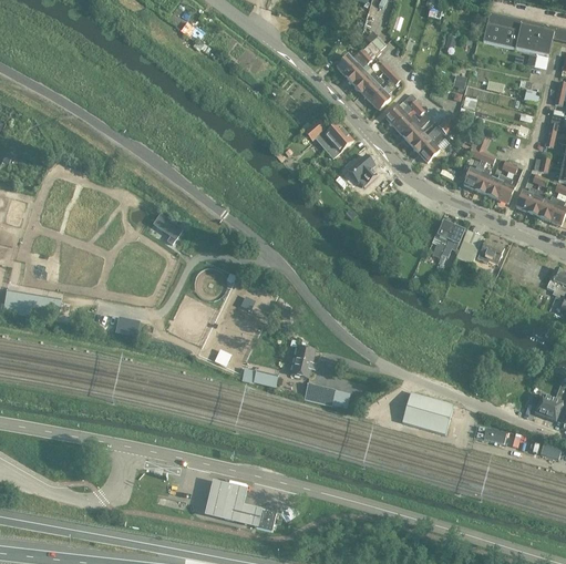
[(565,41),(565,28),(489,11),(482,41),(548,55),(552,38),(565,41)]
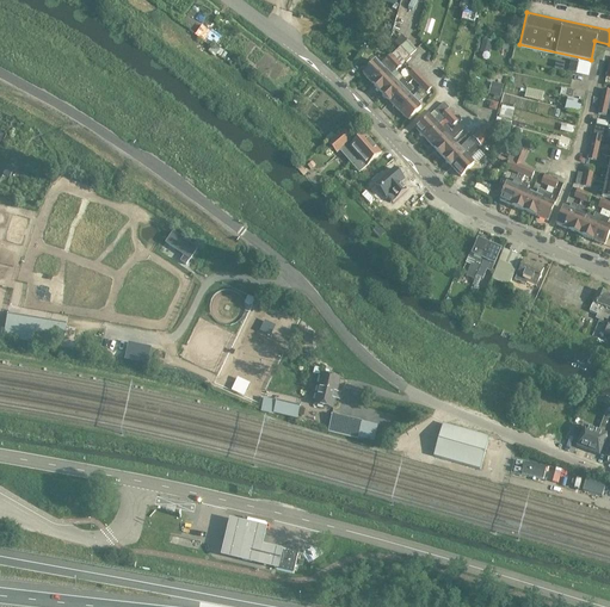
[(393,39),(402,49),(408,55),(410,55),(408,53),(416,47),(406,37),(401,32),(393,39)]
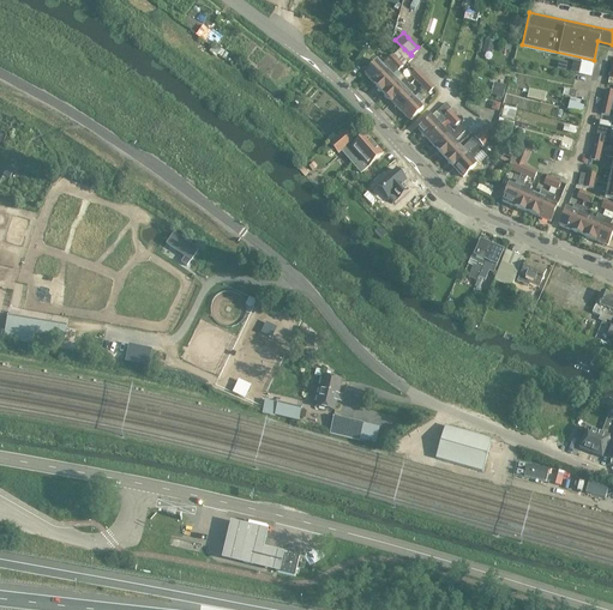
[(391,52),(380,62),(377,59),(364,72),(372,82),(404,49),(395,40),(400,46),(392,53),(391,52)]
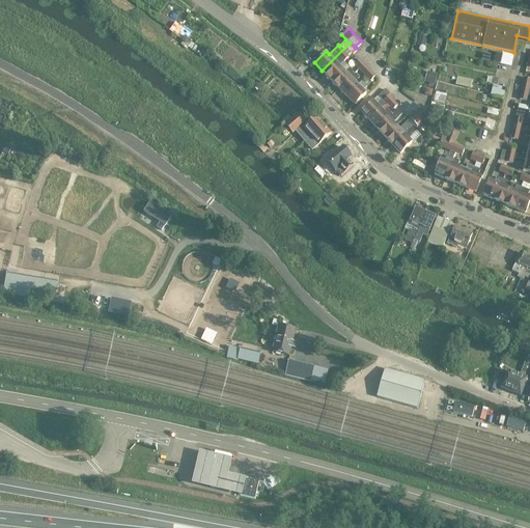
[(351,53),(352,52),(355,48),(350,43),(322,71),(330,78),(341,66),(345,62),(342,59),(350,53),(351,53)]
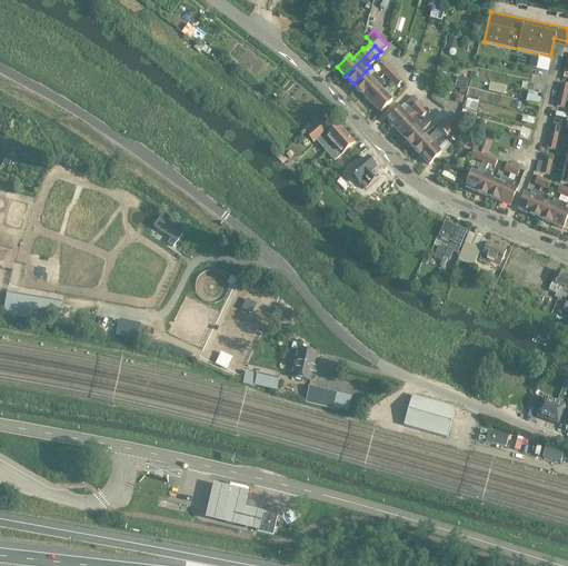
[(385,61),(379,67),(384,71),(389,66),(385,61)]
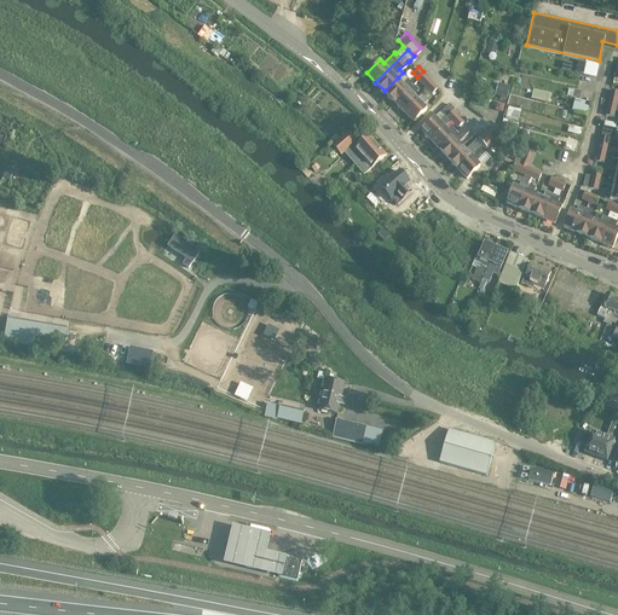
[(423,71),(417,77),(426,87),(433,81),(423,71)]
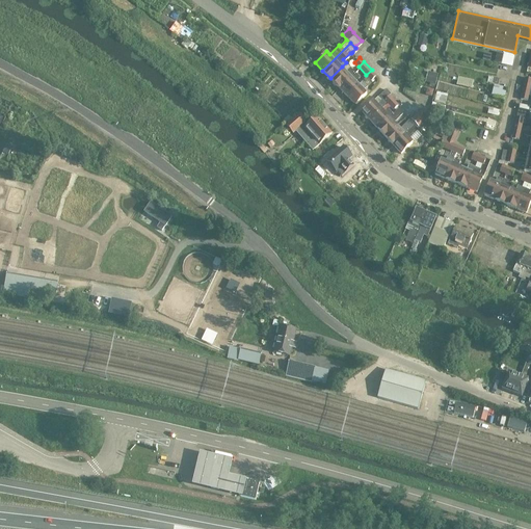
[(346,62),(342,67),(330,78),(338,86),(350,75),(354,71),(349,67),(350,65),(346,62)]
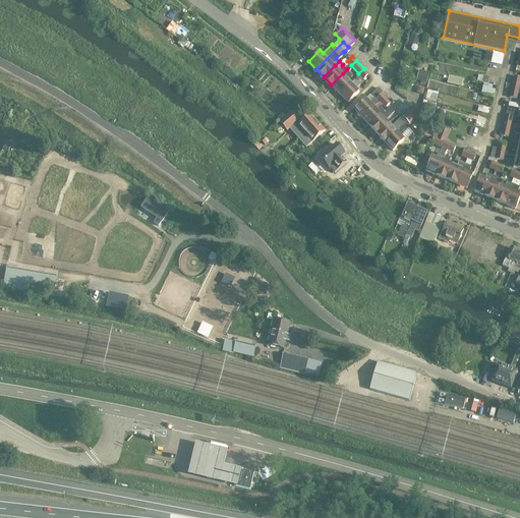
[(364,68),(358,73),(362,77),(367,71),(364,68)]
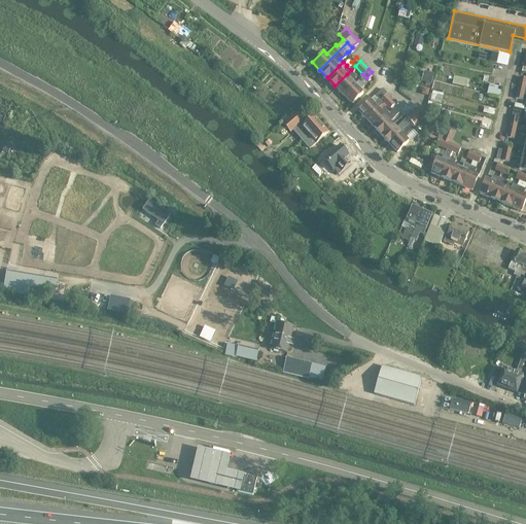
[(351,70),(347,74),(335,85),(343,94),(354,82),(358,78),(351,70)]
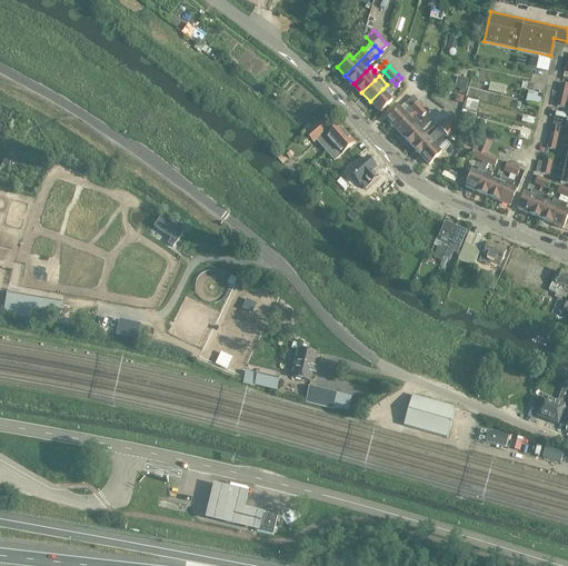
[(387,85),(382,89),(370,101),(379,110),(391,98),(388,95),(392,90),(387,85)]
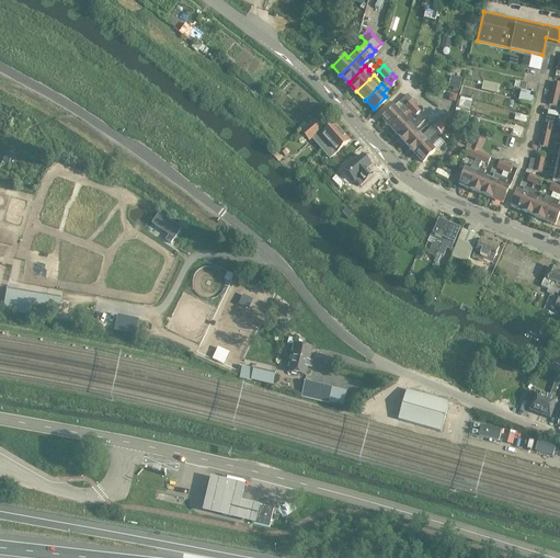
[(557,99),(559,87),(551,86),(548,97),(557,99)]
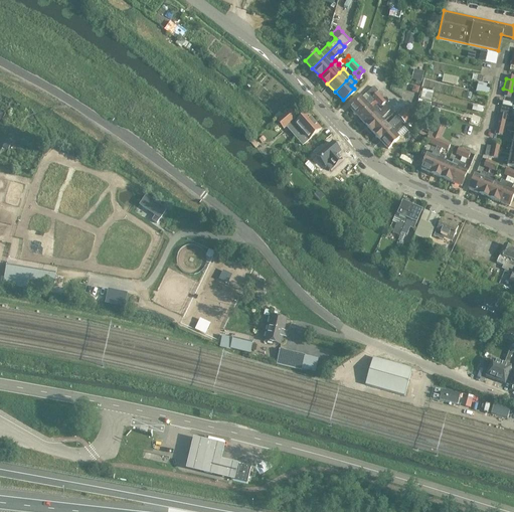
[(477,79),(476,89),(489,91),(490,81),(477,79)]
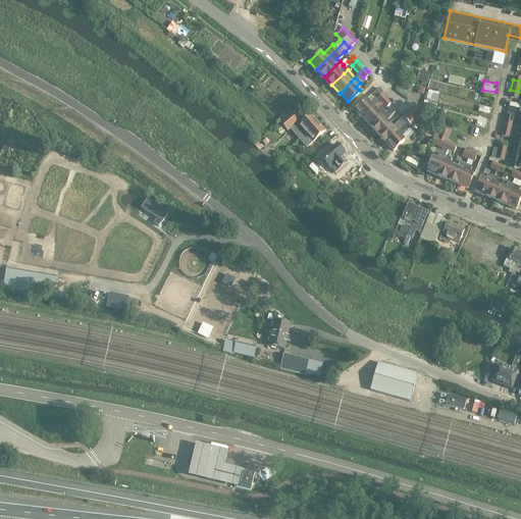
[(362,116),(373,105),(377,101),(379,100),(384,106),(391,101),(385,96),(387,95),(378,86),(366,97),(354,108),(362,116)]
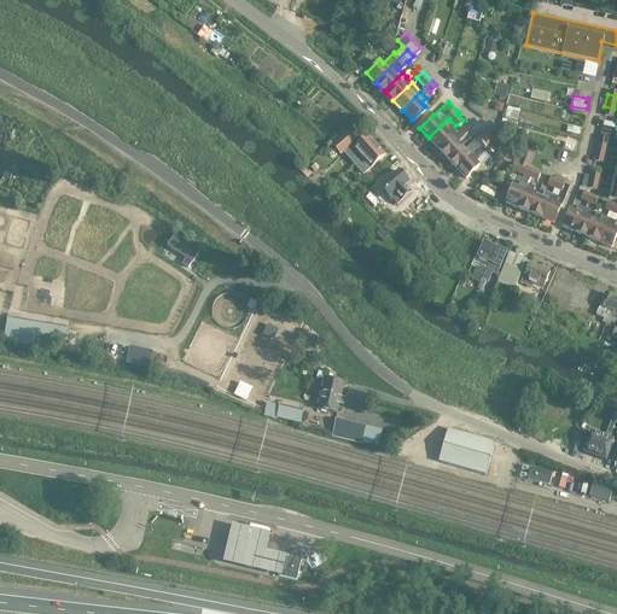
[(507,103),(505,112),(517,116),(519,105),(507,103)]
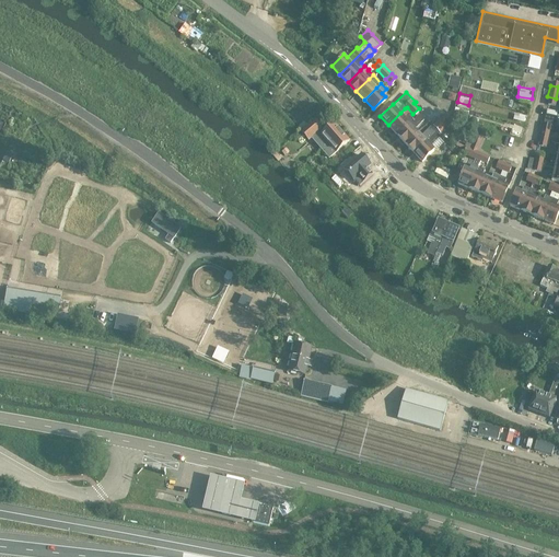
[(412,151),(450,116),(445,111),(431,123),(432,124),(430,125),(420,134),(417,130),(405,142),(412,151)]
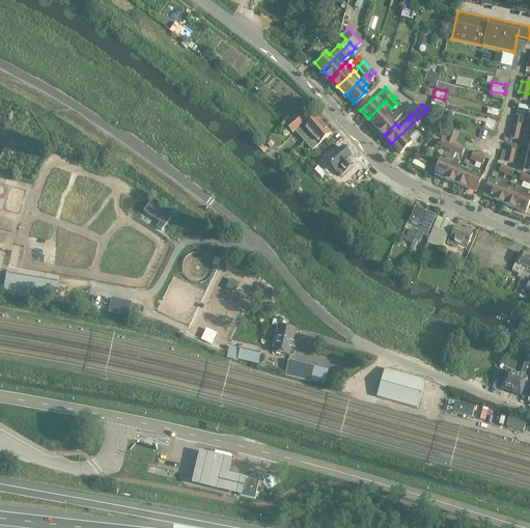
[(387,106),(383,110),(380,107),(368,118),(375,127),(388,115),(392,111),(387,106)]
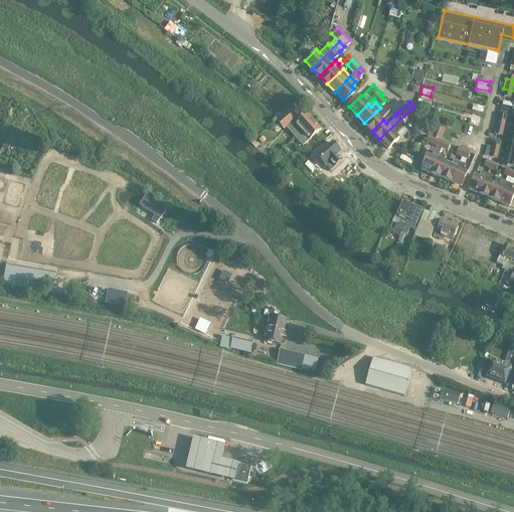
[(498,116),(513,119),(513,114),(510,114),(512,105),(510,104),(501,103),(499,111),(498,116)]
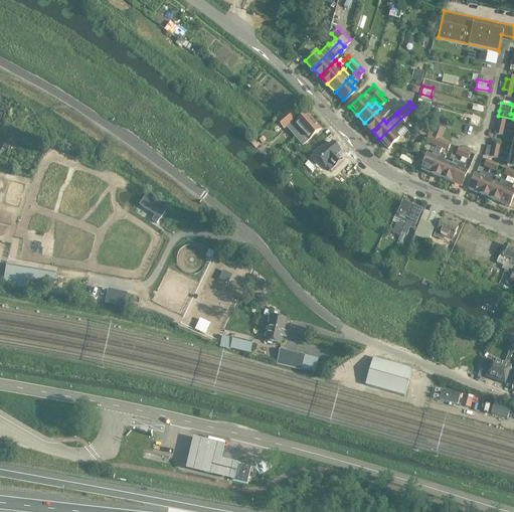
[(380,108),(376,112),(364,123),(372,131),(383,120),(380,117),(389,109),(384,104),(380,108)]
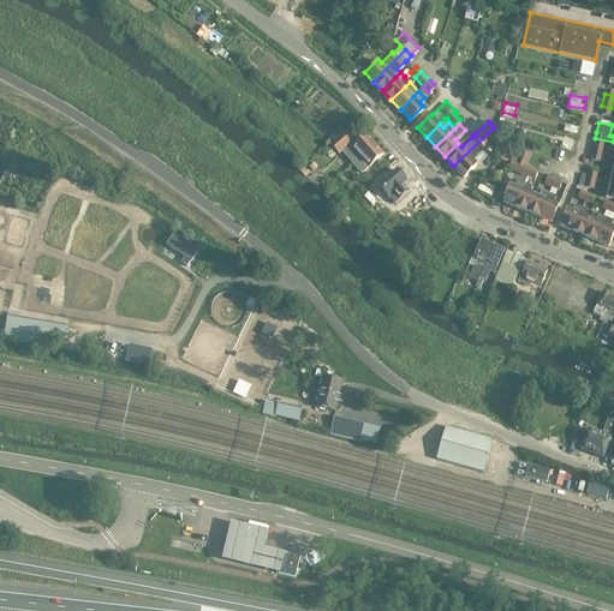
[(495,138),(500,135),(494,127),(453,166),(463,175),(476,162),(472,159),(483,148),(481,147),(483,144),(493,136),(495,138)]
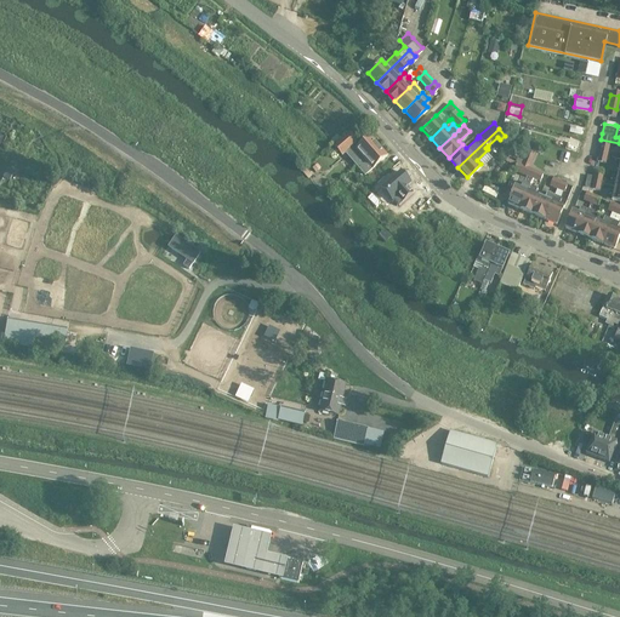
[(369,135),(368,136),(356,146),(352,142),(356,140),(347,131),(333,143),(341,153),(343,149),(356,163),(377,143),(369,135)]
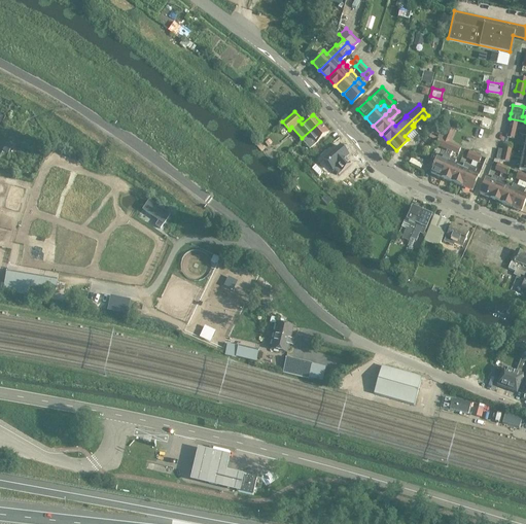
[(454,127),(457,120),(449,116),(448,118),(446,123),(454,127)]
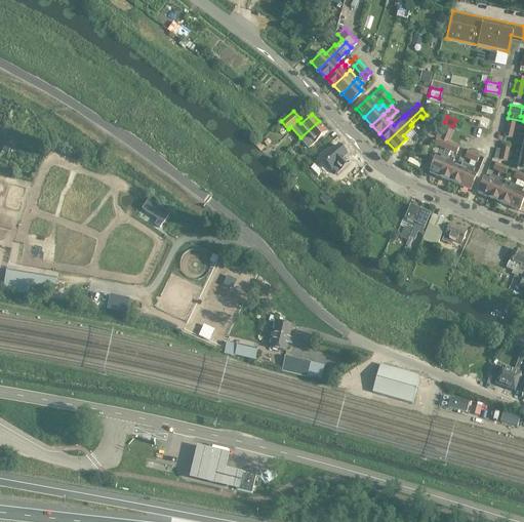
[(523,121),(508,118),(505,129),(513,130),(516,131),(517,126),(523,126),(523,130),(523,133),(523,132),(523,121)]
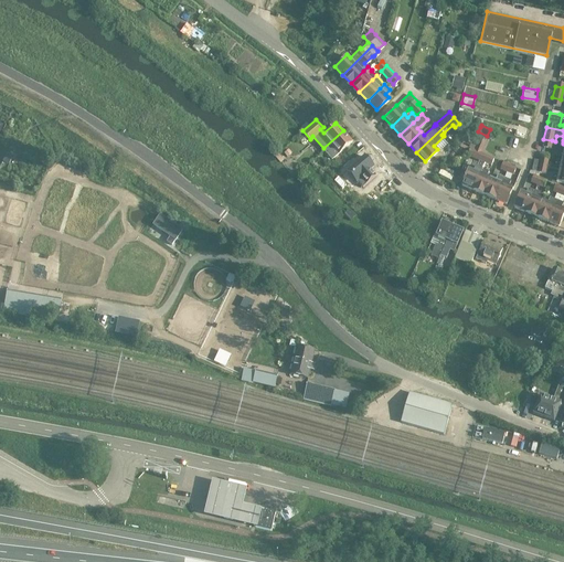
[(331,157),(334,155),(351,139),(343,130),(323,148),(331,157)]
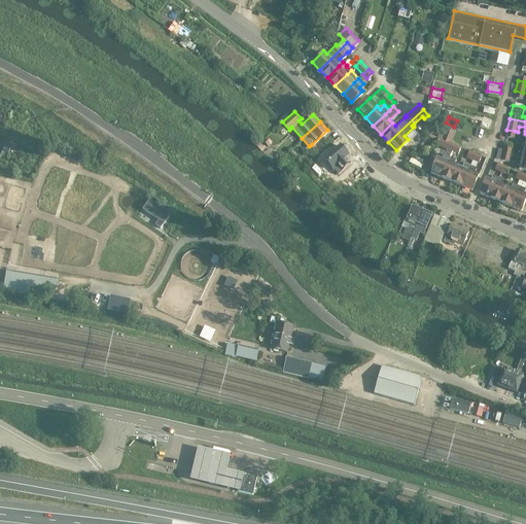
[(449,139),(450,136),(454,127),(447,124),(442,136),(449,139)]
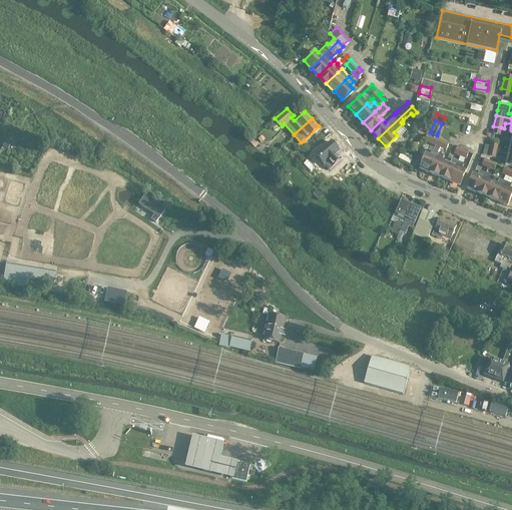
[(5,136),(1,145),(7,148),(11,139),(5,136)]
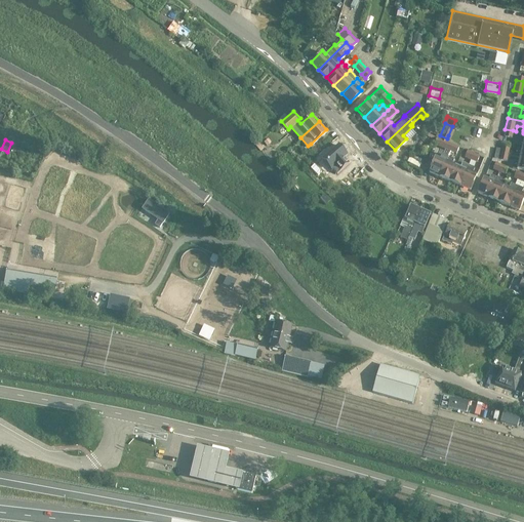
[(449,149),(452,143),(446,139),(443,147),(444,147),(442,152),(441,152),(439,157),(434,155),(428,170),(439,174),(445,160),(447,155),(449,149)]
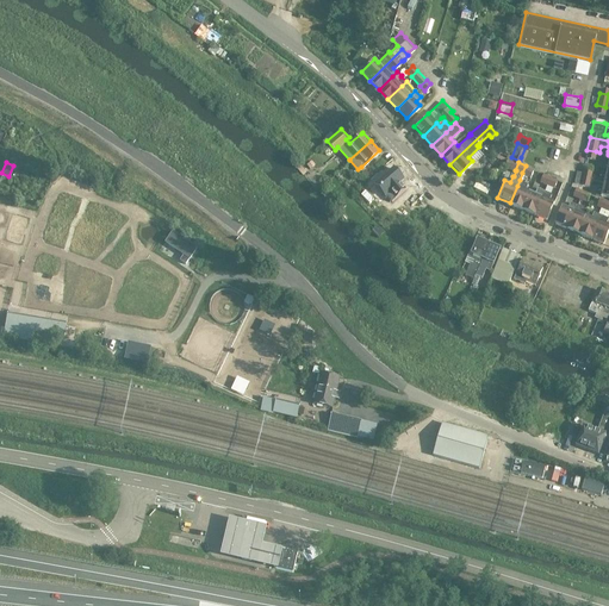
[(403,177),(392,166),(374,181),(384,193),(385,193),(391,200),(405,187),(404,187),(398,181),(403,177)]
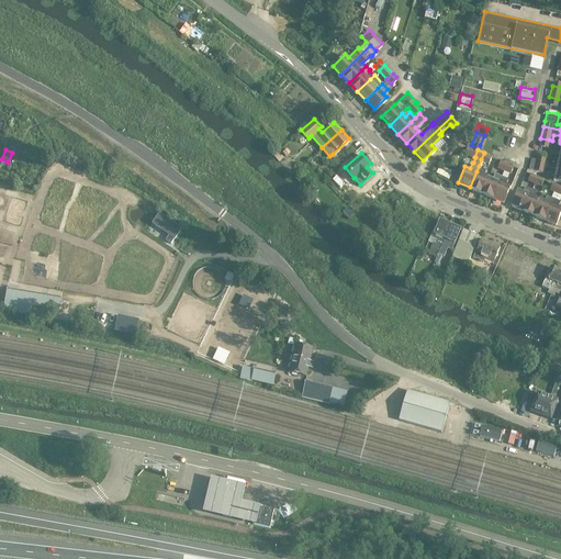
[(484,153),(481,159),(487,163),(491,155),(484,153)]
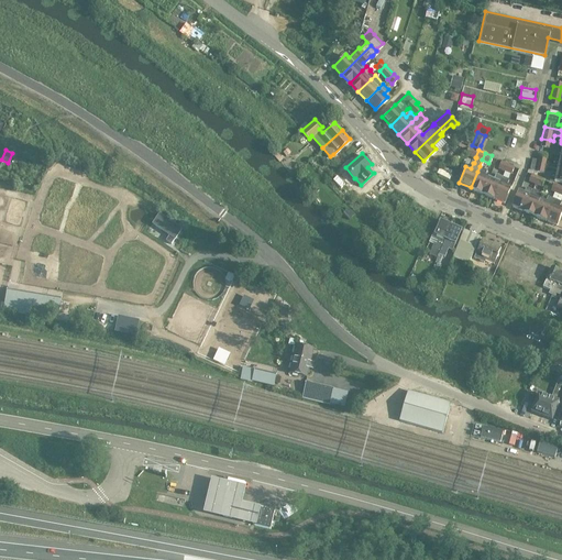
[(335,164),(341,160),(337,155),(331,160),(335,164)]
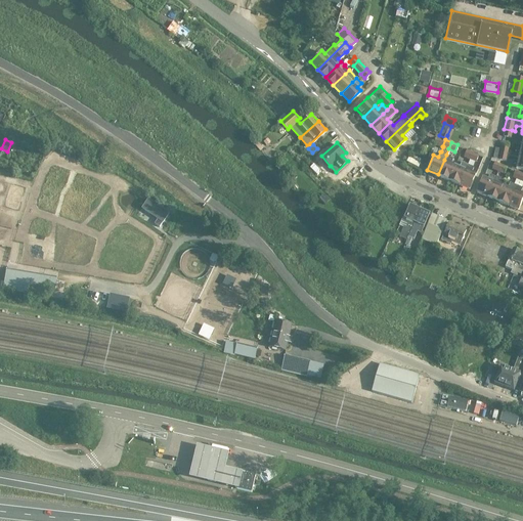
[(469,158),(472,150),(466,147),(463,155),(469,158)]
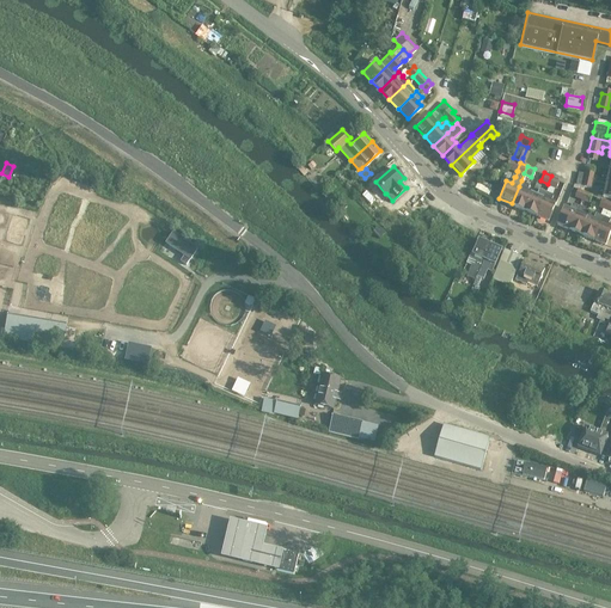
[(590,185),(592,178),(576,174),(575,182),(579,183),(581,183),(581,184),(590,185)]
